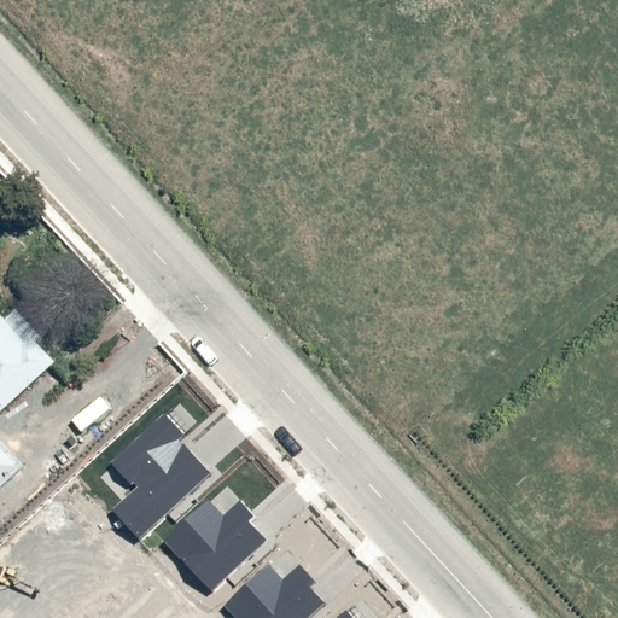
[(0,418),(59,365),(15,315),(7,321),(1,313),(0,313),(0,418)]
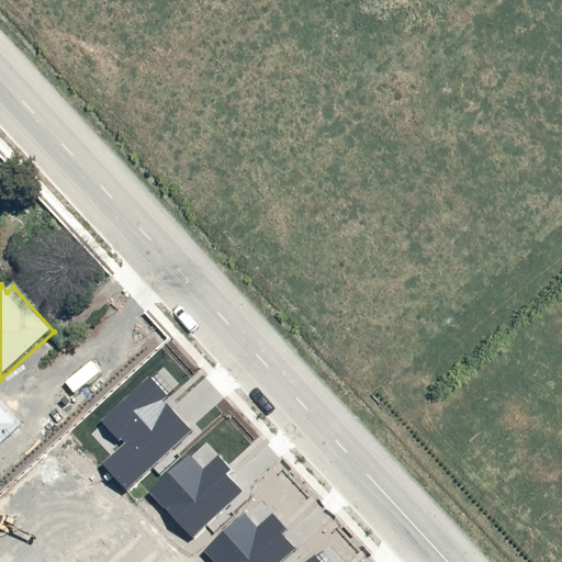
[(168,396),(149,375),(101,419),(120,441),(122,439),(126,444),(103,463),(127,490),(192,430),(165,400),(168,396)]
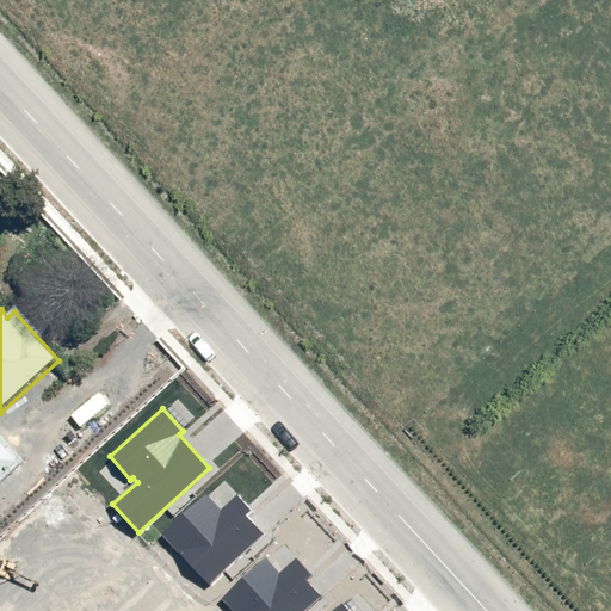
[(0,476),(19,461),(0,439),(0,476)]
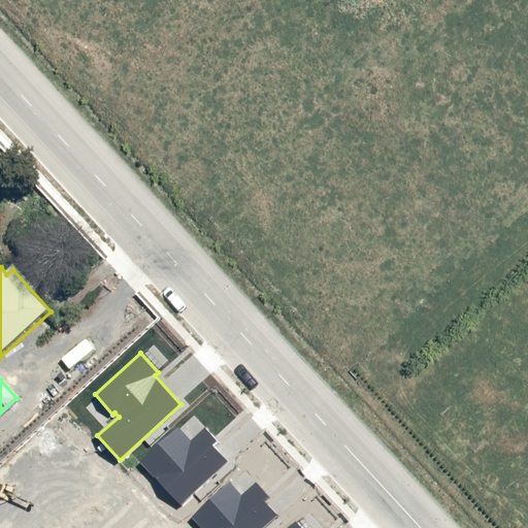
[(177,428),(140,463),(180,506),(228,462),(212,446),(218,441),(205,428),(191,441),(177,428)]
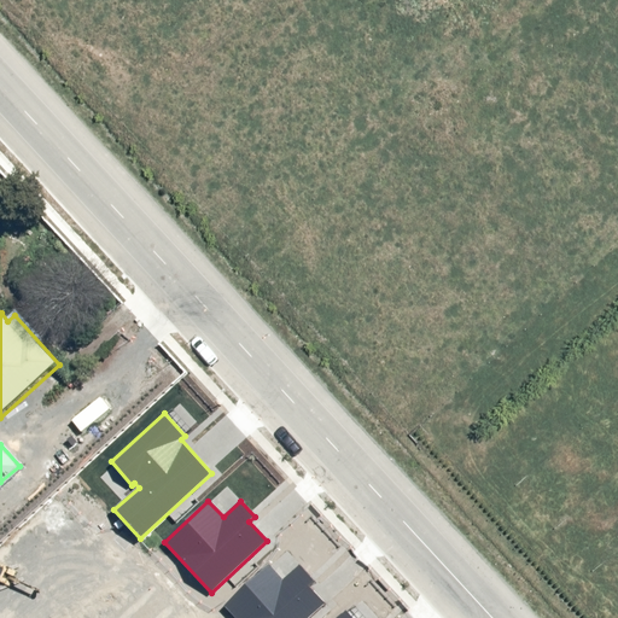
[(269,565),(223,607),(233,617),(308,617),(324,604),(308,587),(315,581),(301,564),(283,581),(269,565)]
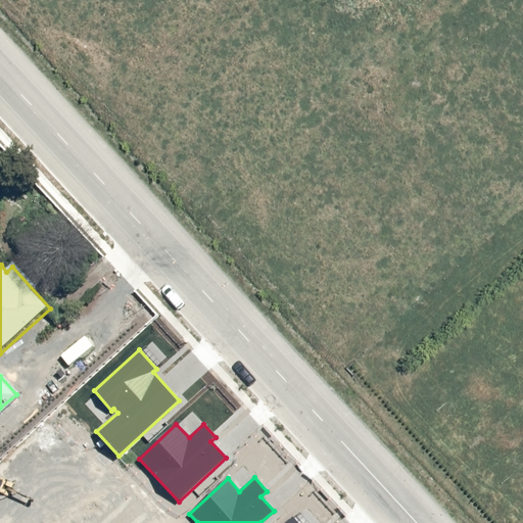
All buildings are outlined.
